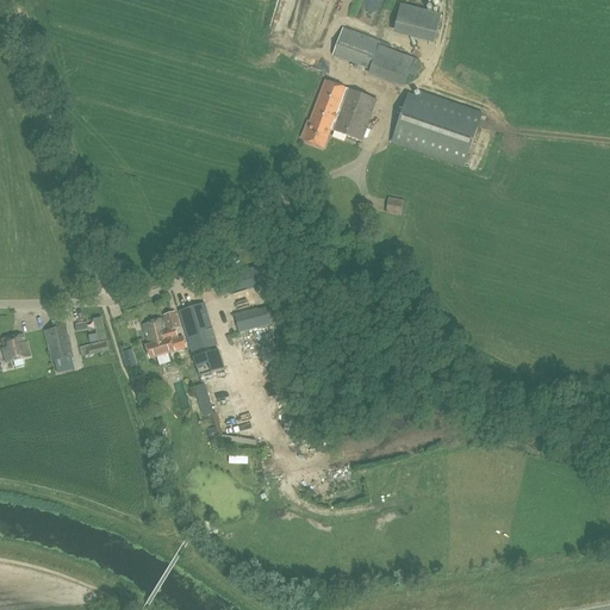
[(442,14),(402,5),(397,26),(437,36),(442,14)]
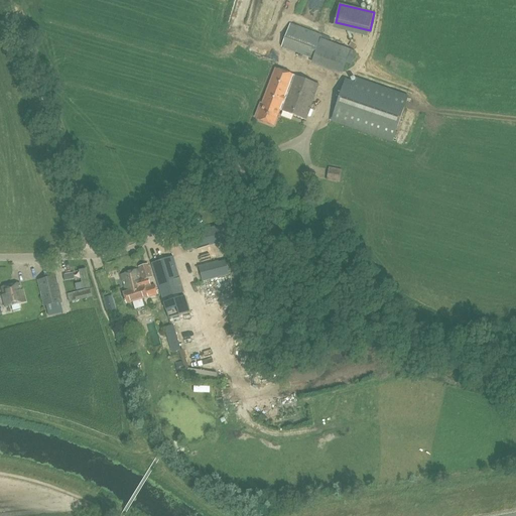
[(281,47),(310,58),(312,59),(311,63),(335,72),(335,71),(342,74),(346,62),(352,65),(356,52),(351,49),(337,44),(339,39),(332,36),(323,32),(321,35),(290,23),(281,47)]
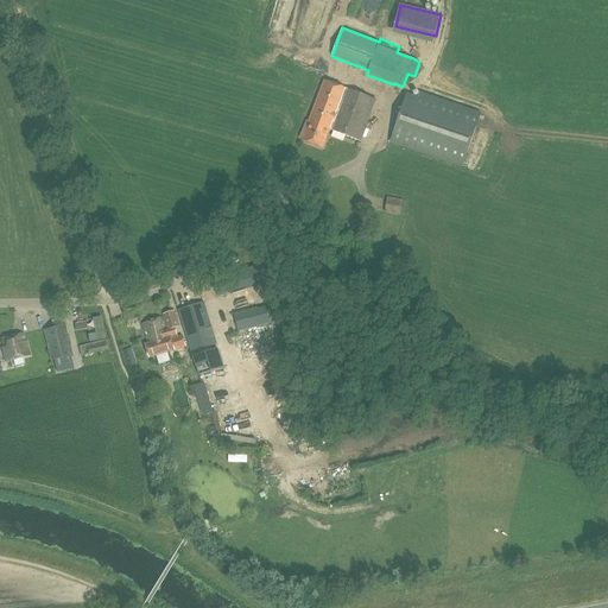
[(375,100),(324,80),(309,121),(306,121),(301,138),(303,139),(303,140),(322,149),(329,130),(360,141),(375,100)]
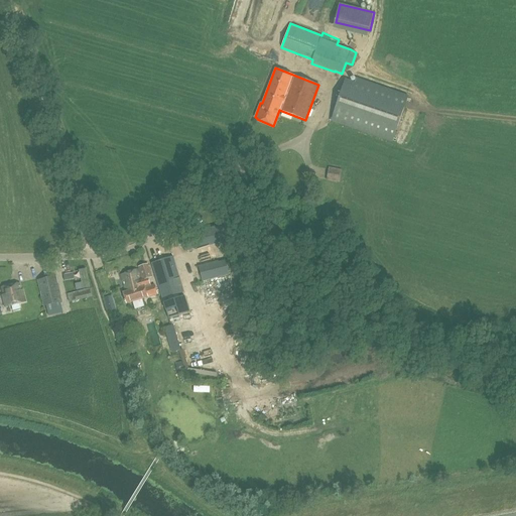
[(393,141),(408,96),(357,79),(355,83),(346,80),(332,121),(393,141)]
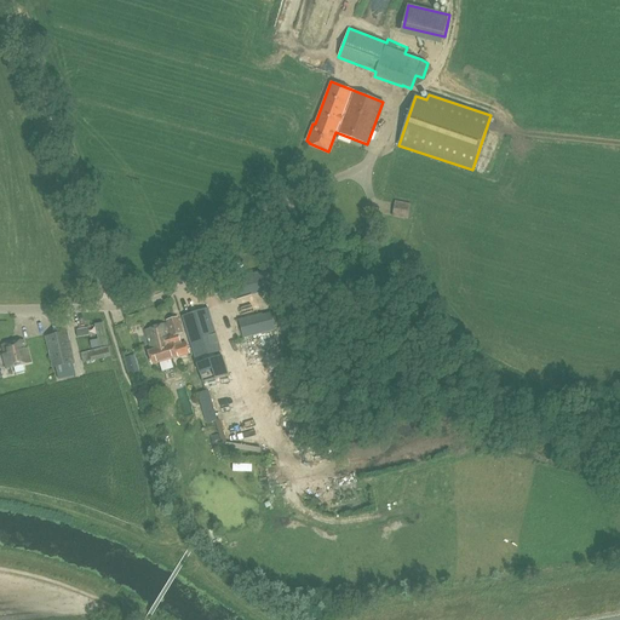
[(412,204),(395,201),(392,217),(408,219),(412,204)]
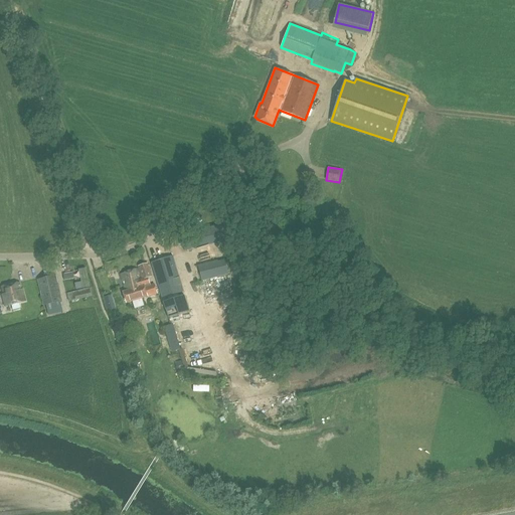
[(221,224),(181,235),(185,251),(209,243),(209,244),(225,240),(221,224)]
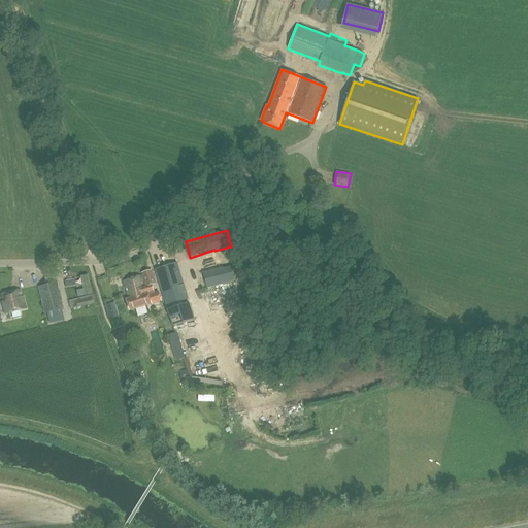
[(188,300),(175,263),(155,270),(166,307),(188,300)]
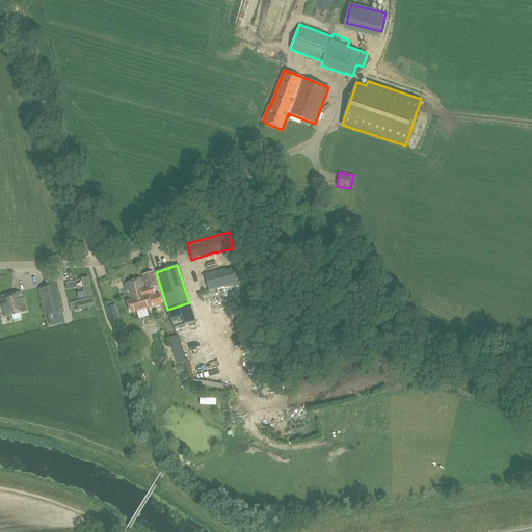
[(153,287),(156,286),(152,272),(143,275),(148,287),(145,288),(142,277),(125,283),(130,300),(127,301),(130,313),(162,302),(160,294),(156,295),(153,287)]
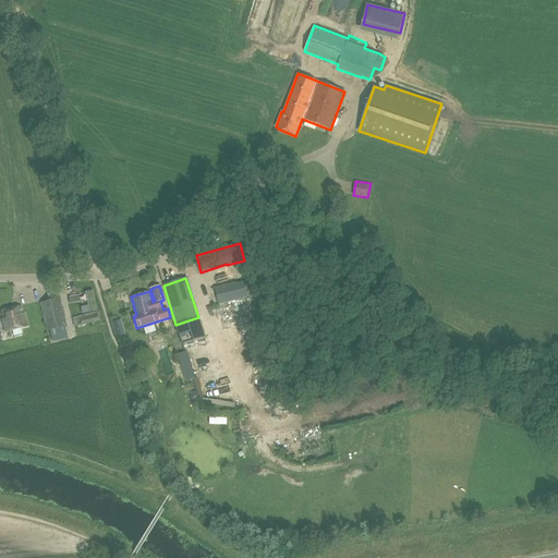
[(93,290),(85,292),(89,313),(97,311),(93,290)]
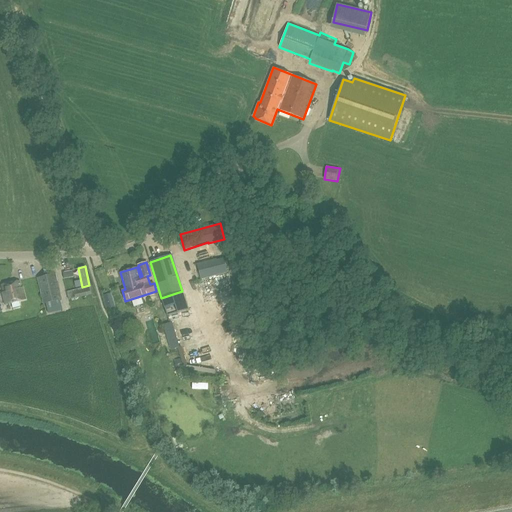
[(226,280),(233,278),(228,266),(221,268),(226,280)]
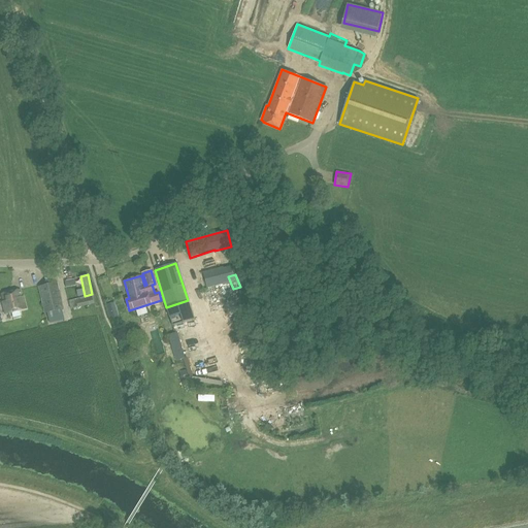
[(229,277),(208,279),(209,291),(230,289),(229,277)]
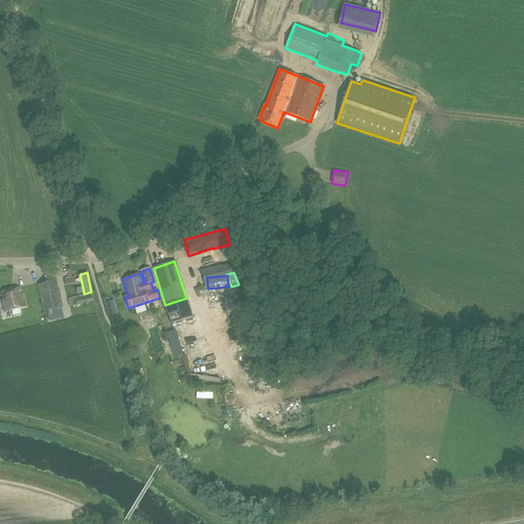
[(45,310),(63,306),(57,280),(39,285),(45,310)]
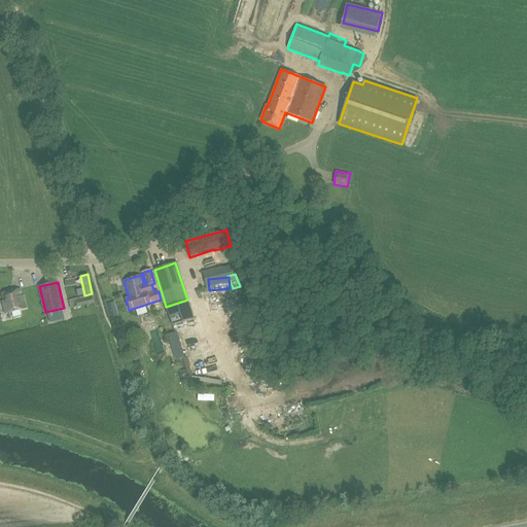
[(26,308),(23,295),(22,296),(20,289),(1,293),(3,301),(2,302),(5,313),(26,308)]
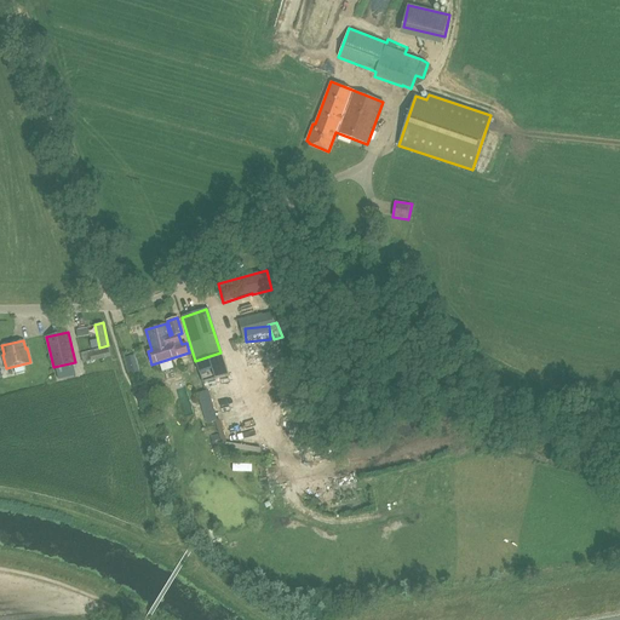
[(108,346),(81,352),(84,362),(91,361),(92,362),(112,356),(108,346)]
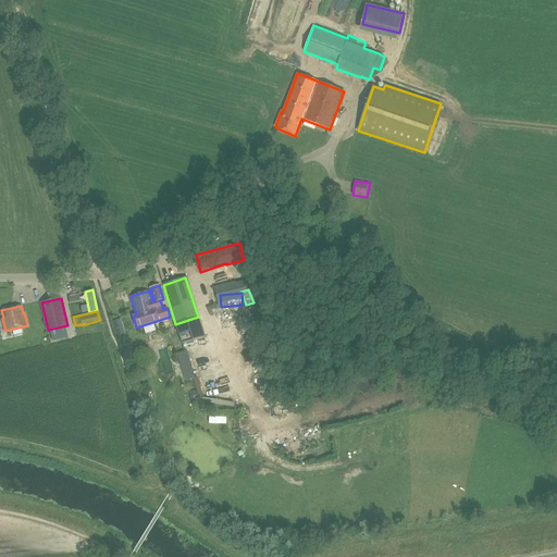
[(111,321),(116,337),(126,334),(121,319),(111,321)]
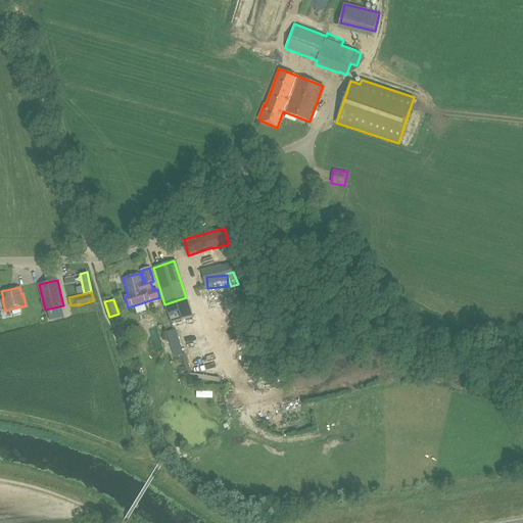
[(172,333),(179,360),(186,358),(180,331),(172,333)]
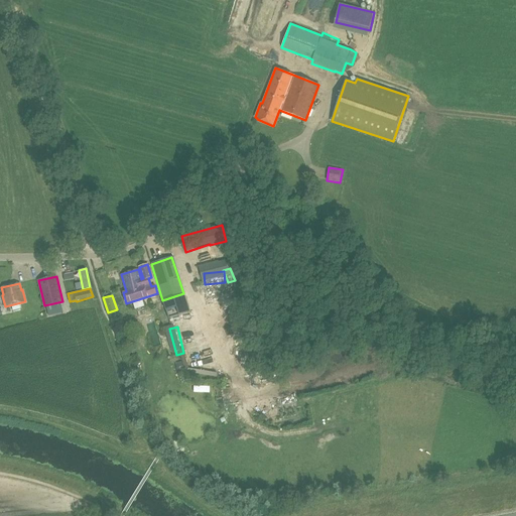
[(276,479),(263,482),(265,492),(278,489),(276,479)]
